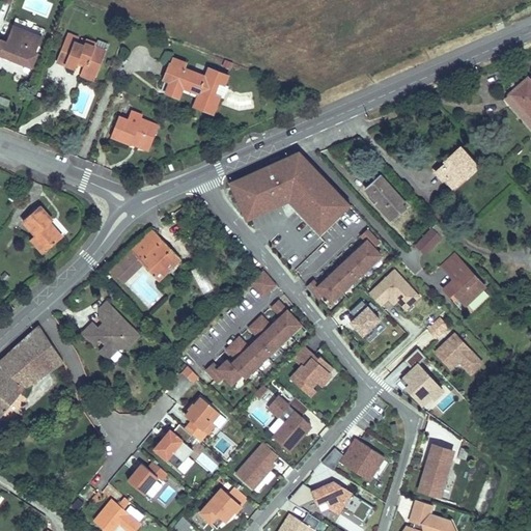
[(32,67),(38,54),(33,52),(36,45),(39,46),(43,36),(14,25),(7,42),(0,38),(0,54),(2,56),(11,59),(16,60),(18,61),(27,65),(31,66),(32,67)]
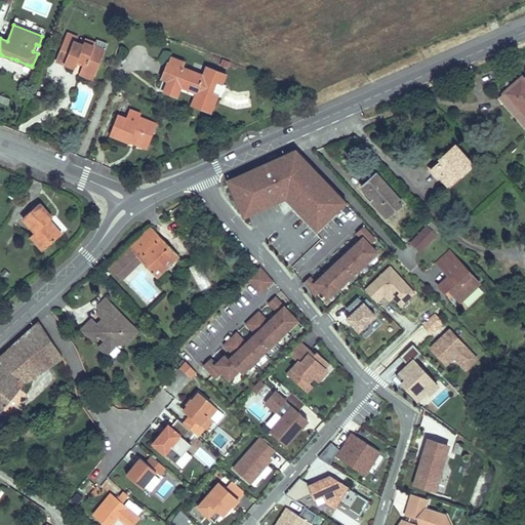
[(79,38),(68,34),(56,61),(76,68),(79,61),(84,63),(82,70),(95,75),(107,47),(109,44),(97,40),(96,43),(86,39),(83,45),(77,43),(79,38)]
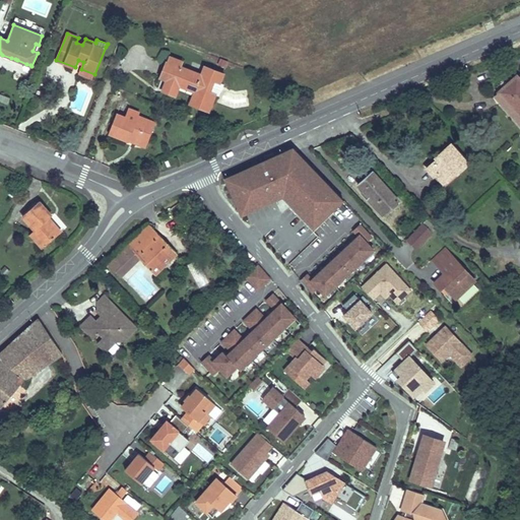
[(196,92),(191,104),(209,112),(216,94),(210,92),(215,80),(220,83),(224,74),(206,67),(202,75),(182,66),(184,62),(172,57),(158,88),(177,95),(180,86),(182,81),(198,88),(196,92)]
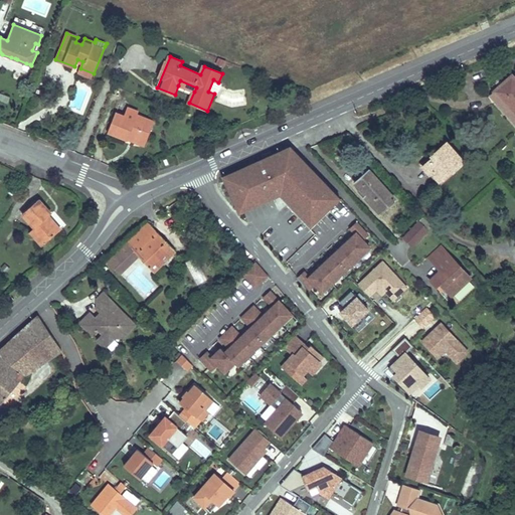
[(94,73),(80,68),(78,72),(93,77),(94,73)]
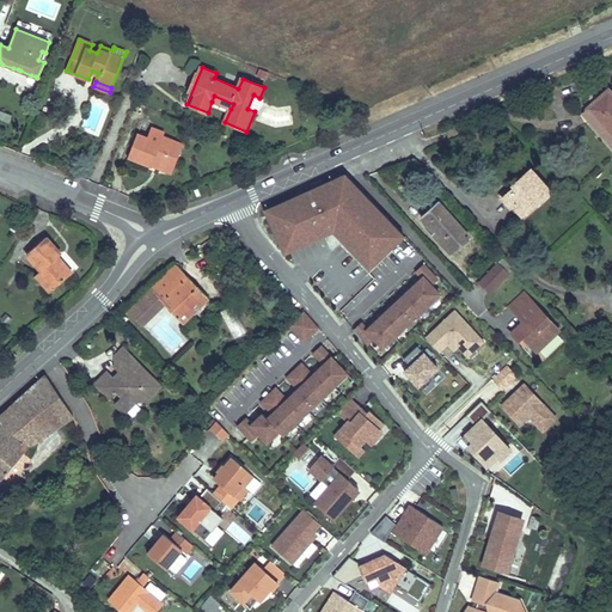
[(611,136),(611,92),(609,90),(587,109),(611,136)]
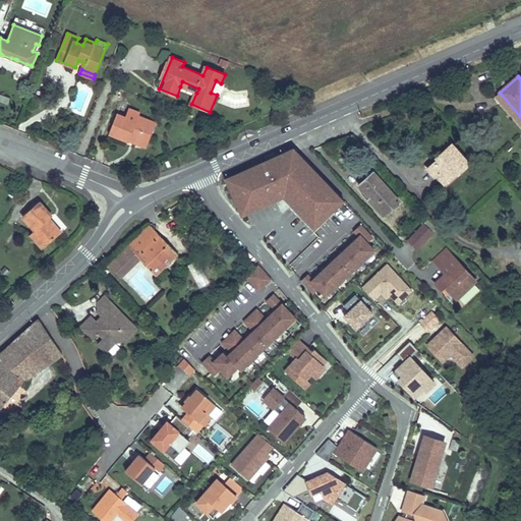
[(216,80),(211,93),(217,95),(220,96),(225,84),(221,83),(216,80)]
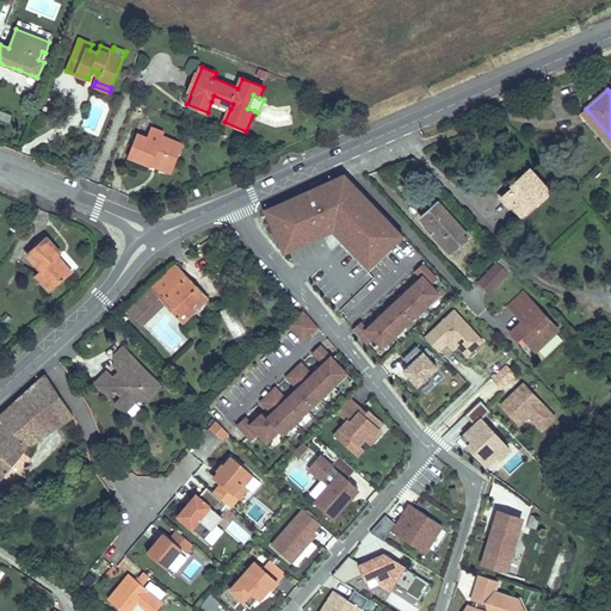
[(230,109),(233,104),(214,96),(211,102),(230,109)]
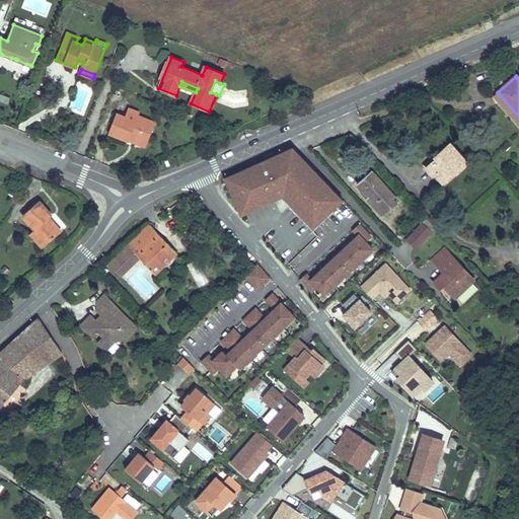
[(0,92),(0,99),(8,102),(9,95),(0,92)]
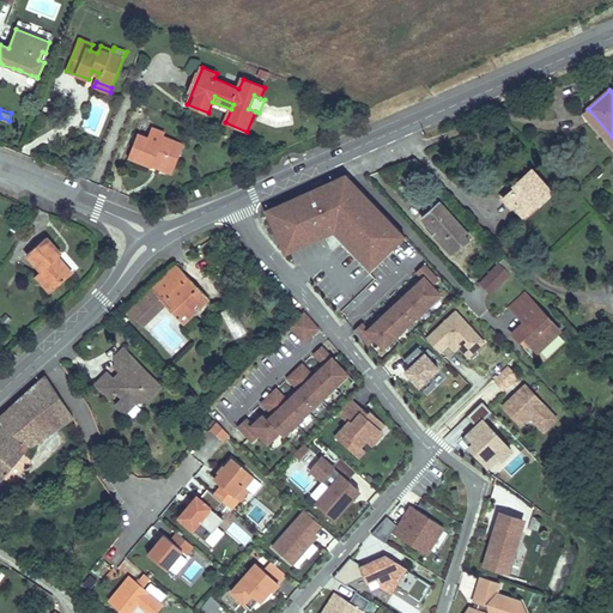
[(612,137),(588,109),(583,114),(612,146),(612,137)]
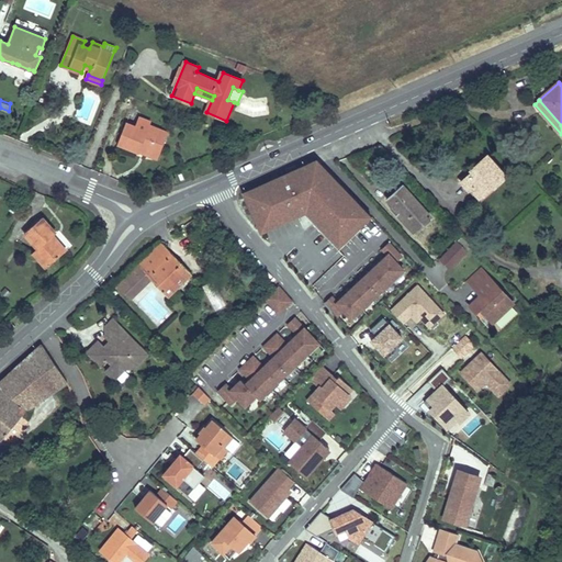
[(136,127),(147,132),(150,126),(152,123),(139,117),(136,127)]
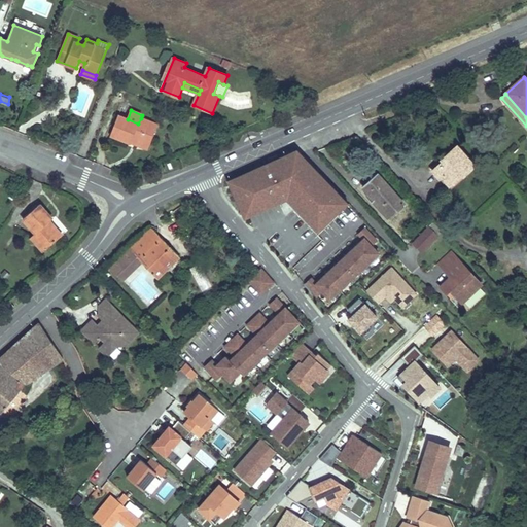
[(118,115),(111,135),(131,143),(133,140),(149,146),(157,125),(141,118),(138,124),(128,119),(118,115)]
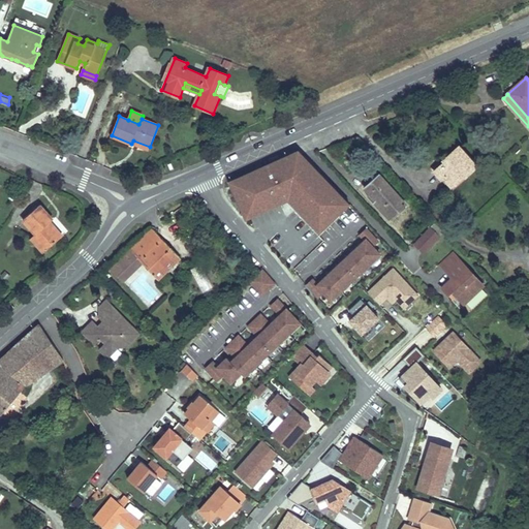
[(150,147),(133,141),(131,144),(149,151),(150,147)]
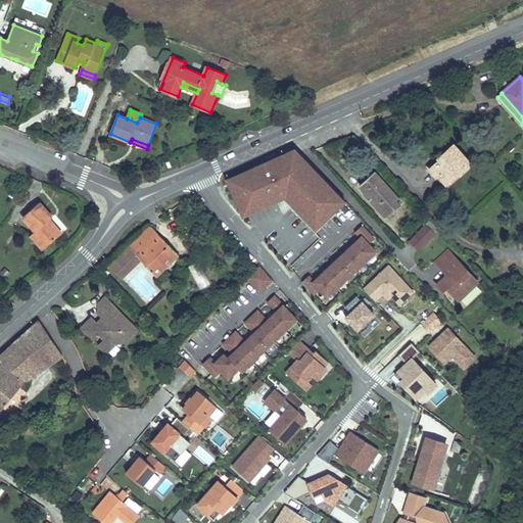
[(471,164),(454,144),(438,158),(440,160),(438,162),(429,169),(436,177),(438,175),(446,184),(459,173),(461,174),(471,164)]
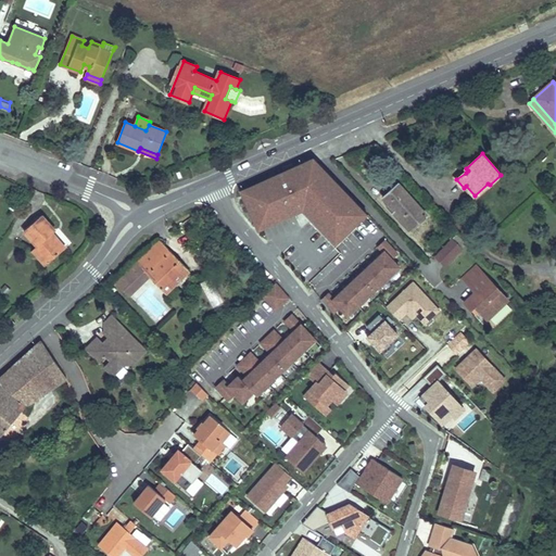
[(315,156),(243,189),(260,225),(302,204),(337,242),(368,215),(315,156)]
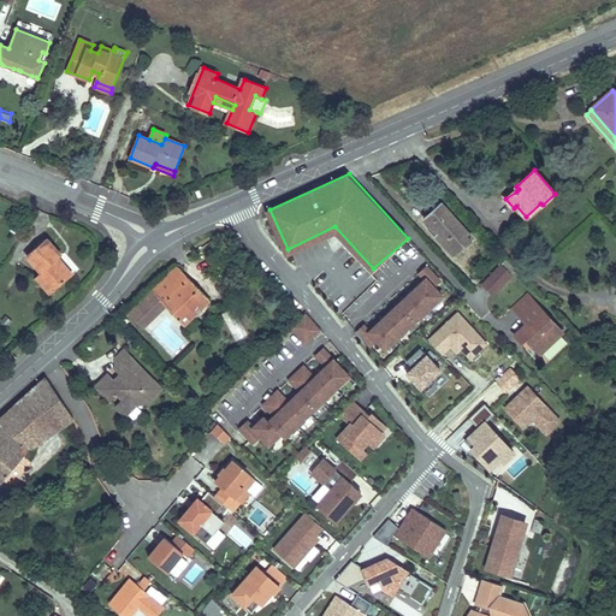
[(473,237),(442,202),(425,218),(438,232),(436,235),(454,254),(473,237)]
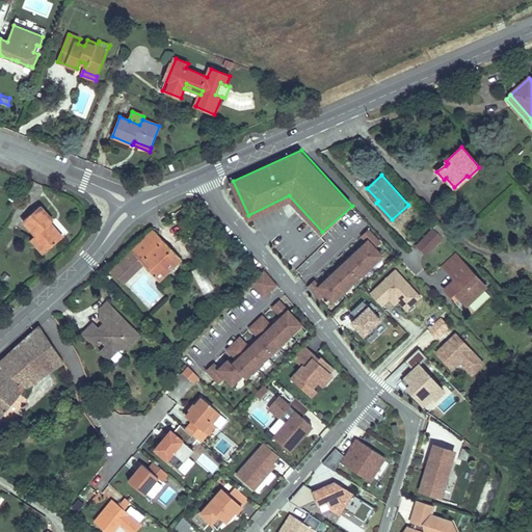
[(446,178),(444,180),(453,190),(469,177),(467,176),(454,187),(446,178)]
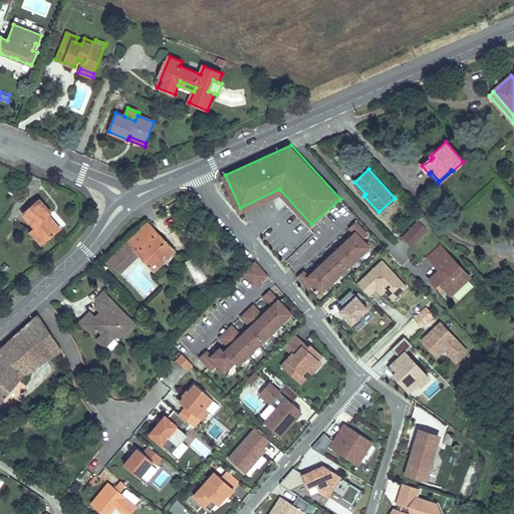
[(39,200),(23,214),(35,228),(30,231),(43,245),(61,230),(49,216),(52,214),(39,200)]
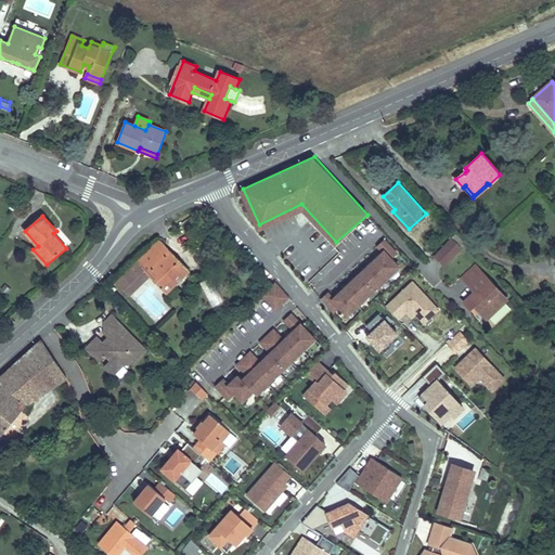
[(436,256),(444,265),(461,248),(459,246),(464,241),(455,232),(450,237),(452,241),(436,256)]
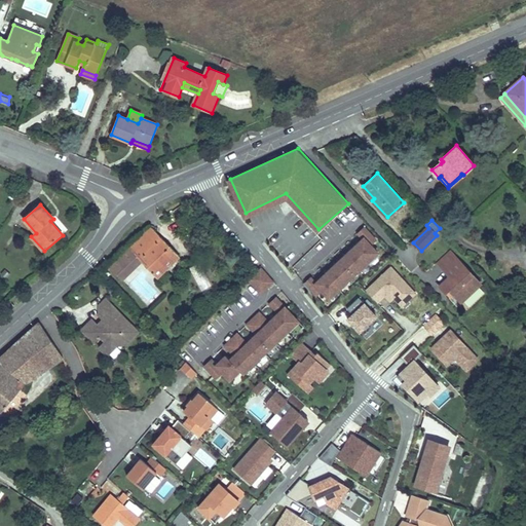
[(326,289),(332,296),(381,250),(374,242),(379,238),(367,224),(361,230),(366,236),(318,280),(314,274),(307,279),(320,294),(326,289)]
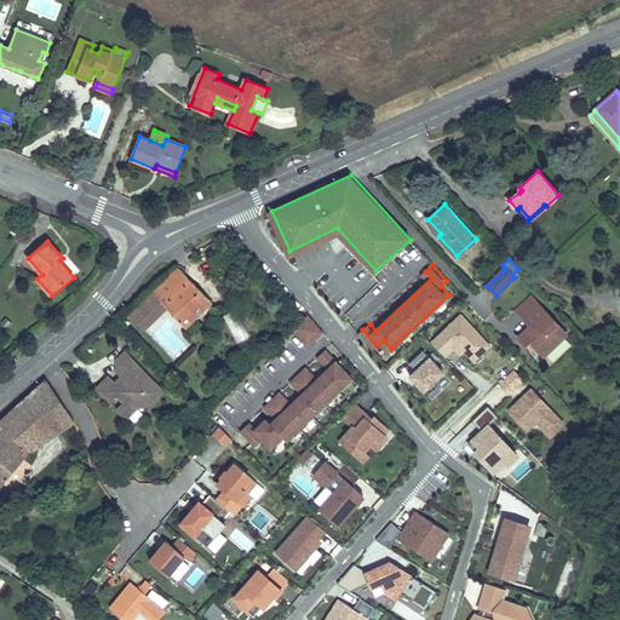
[(187,328),(212,303),(179,269),(130,317),(144,332),(167,309),(187,328)]
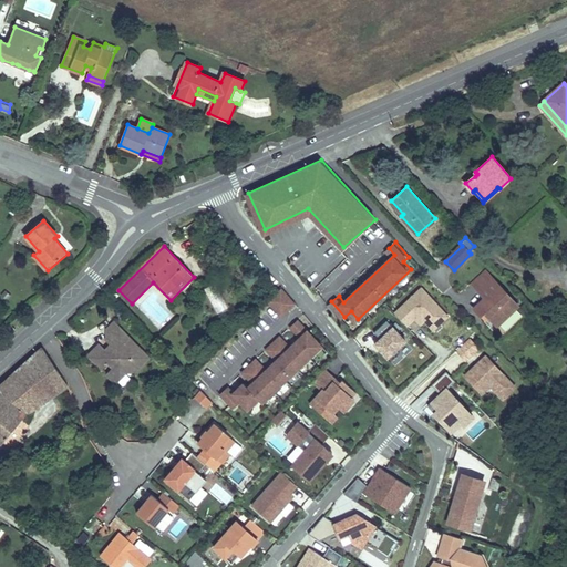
[(518,306),(486,271),(473,284),(485,298),(474,308),(482,317),(485,312),(488,317),(497,326),(518,306)]
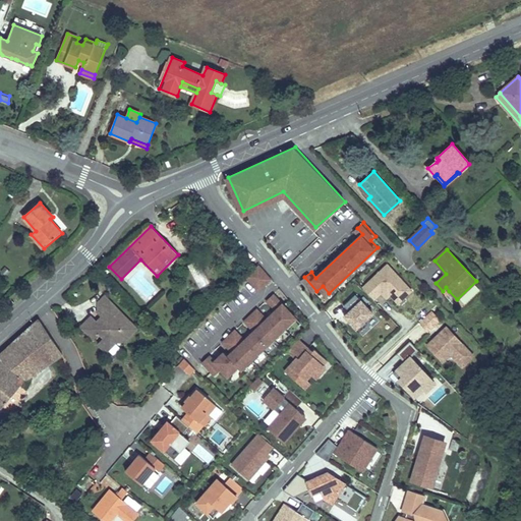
[(189,263),(196,286),(208,283),(200,259),(189,263)]
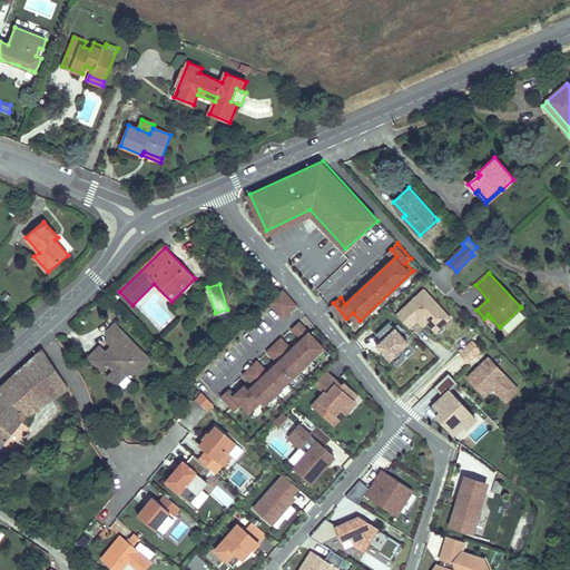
[(426,287),(397,314),(410,327),(416,321),(419,323),(424,318),(433,330),(451,313),(426,287)]
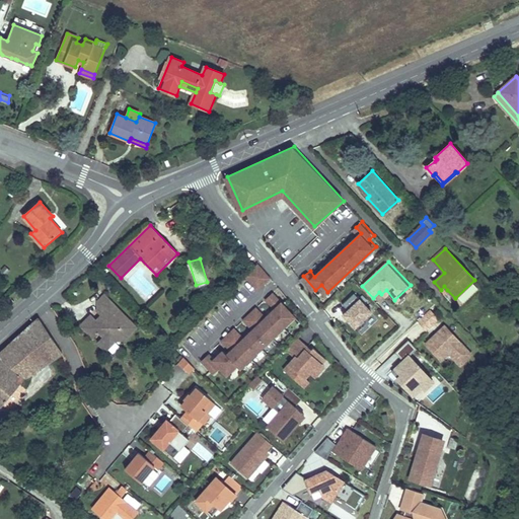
[(244,277),(257,289),(271,277),(257,264),(244,277)]
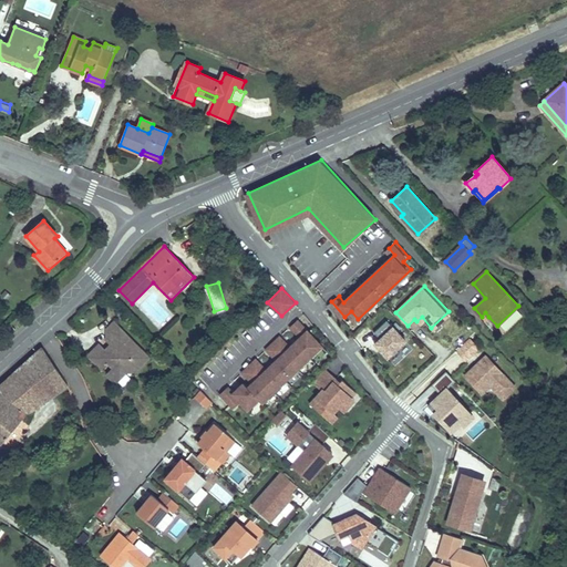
[(322,346),(297,320),(290,326),(300,337),(290,347),(280,337),(267,349),(277,360),(266,370),(256,359),(243,372),(253,382),(248,388),(244,383),(234,392),(228,387),(220,393),(235,408),(240,401),(248,409),(259,399),(263,402),(322,346)]
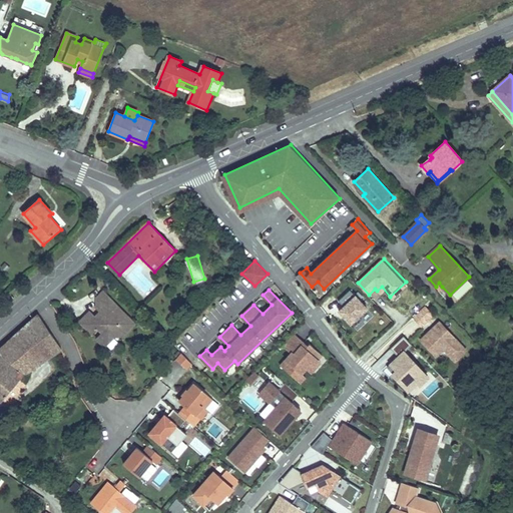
[(350,290),(339,301),(344,307),(339,312),(354,327),(362,319),(359,316),(367,309),(350,290)]
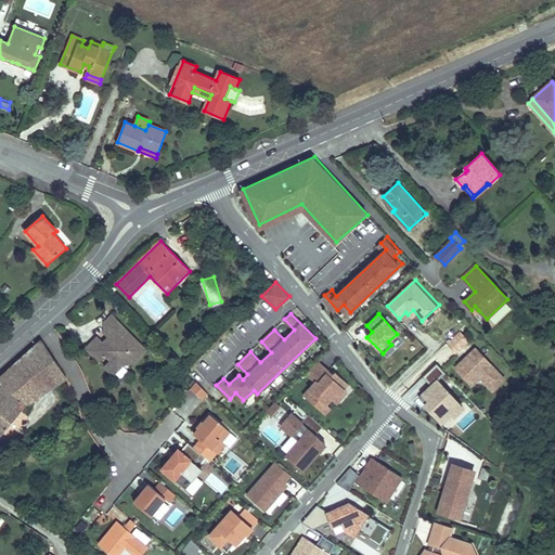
[(105,334),(118,321),(112,315),(105,322),(105,334)]
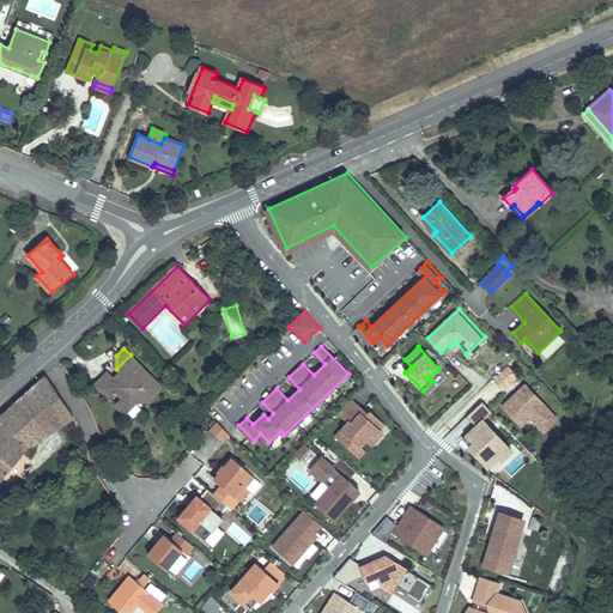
[(147,401),(162,387),(131,354),(116,369),(121,374),(115,378),(108,372),(96,384),(110,400),(117,393),(122,398),(115,405),(126,414),(138,402),(147,401)]
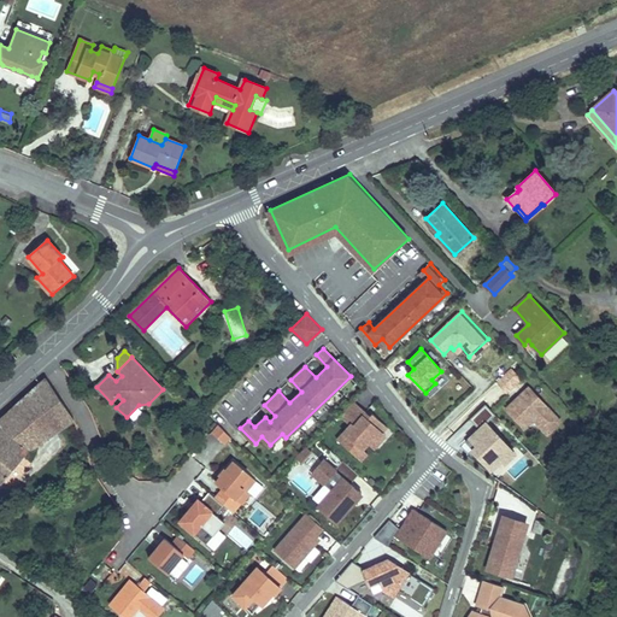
[(507,393),(522,378),(511,366),(497,381),(507,393)]
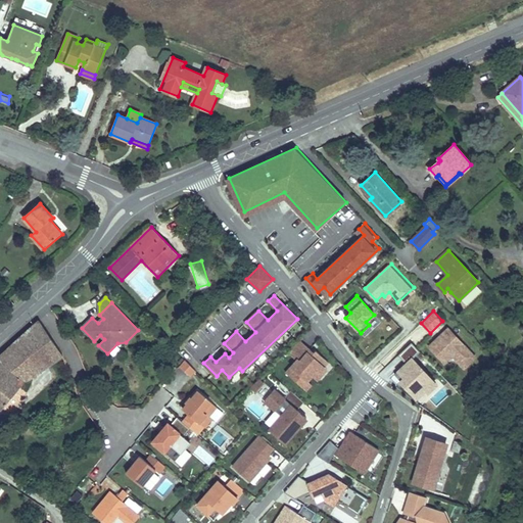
[(0,355),(0,407),(2,409),(26,381),(63,355),(40,321),(0,355)]
